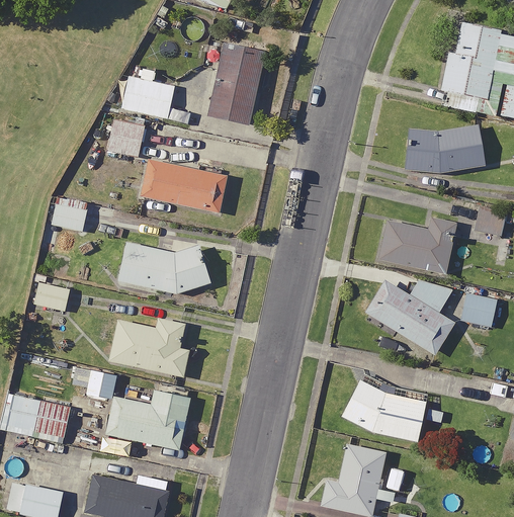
[(230,0),(198,0),(223,14),(230,0)]
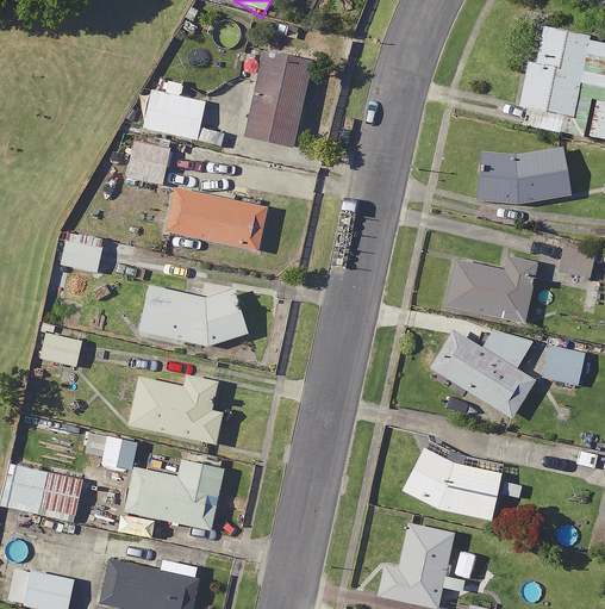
[(604,39),(541,25),(534,61),(528,60),(513,120),(604,141),(604,39)]
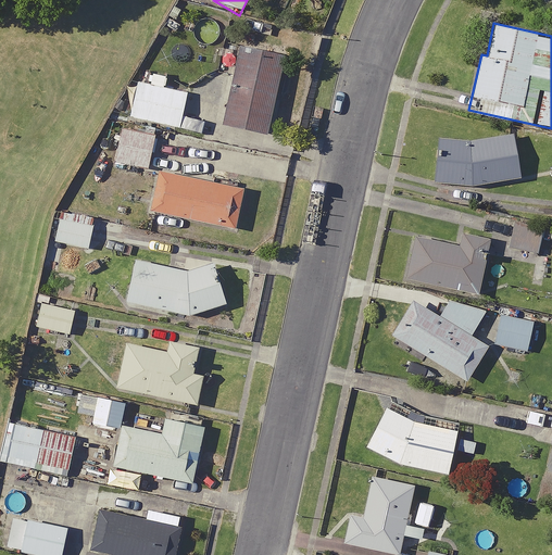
[(284,54),(240,46),(224,125),(267,135),(284,54)]
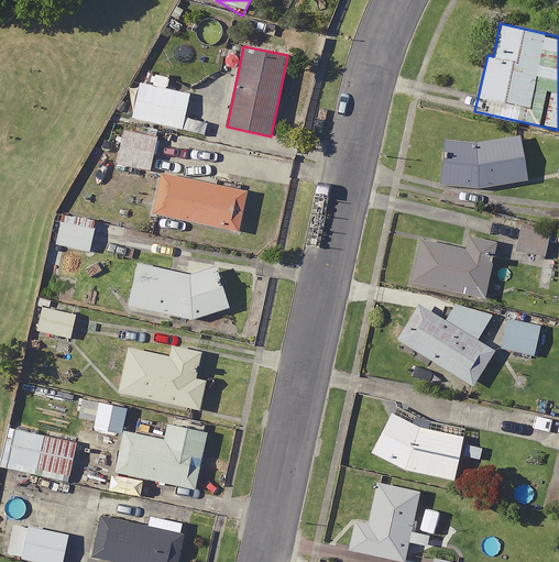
[(189,94),(139,83),(131,119),(182,130),(189,94)]
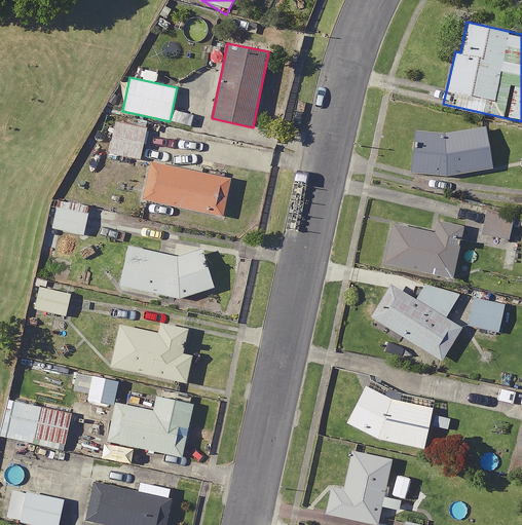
[(147,127),(114,121),(108,153),(140,160),(147,127)]
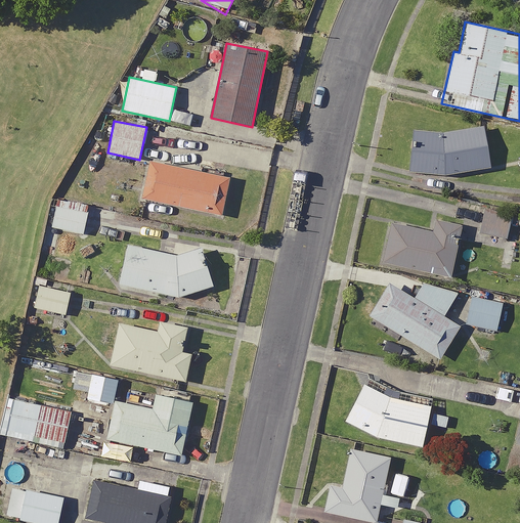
[(488,169),(483,127),(410,136),(416,174),(433,172),(433,176),(488,169)]
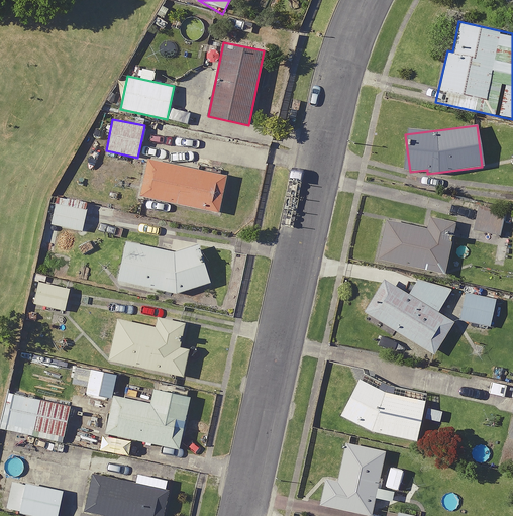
[(225,176),(146,160),(138,197),(218,213),(225,176)]
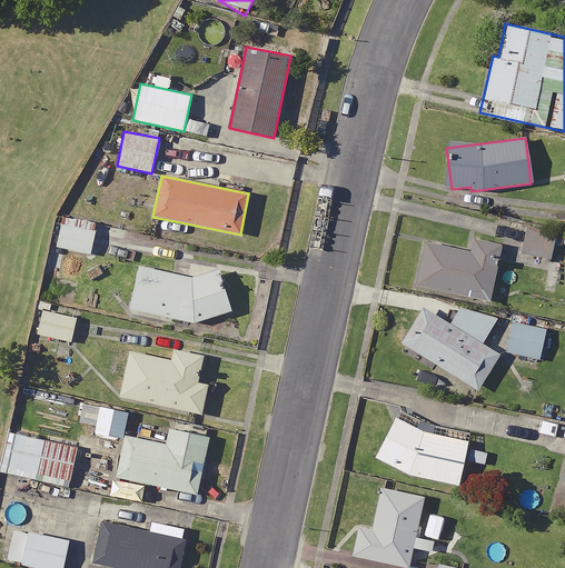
[(97,223),(58,216),(52,248),(91,255),(97,223)]
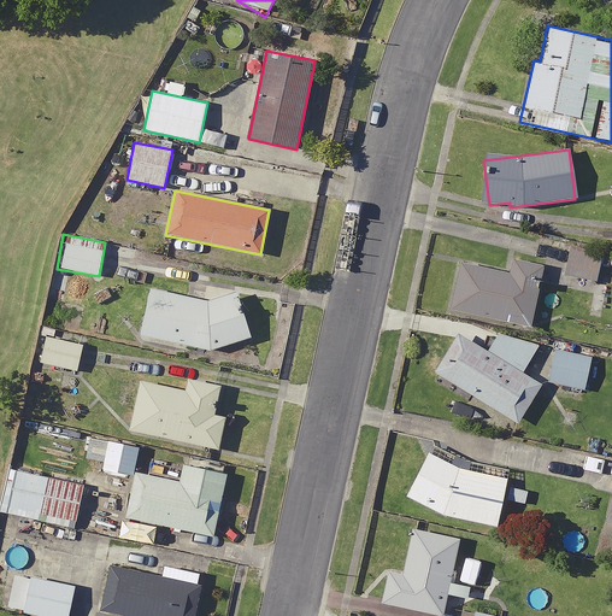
[(604,254),(565,245),(559,273),(596,281),(604,254)]
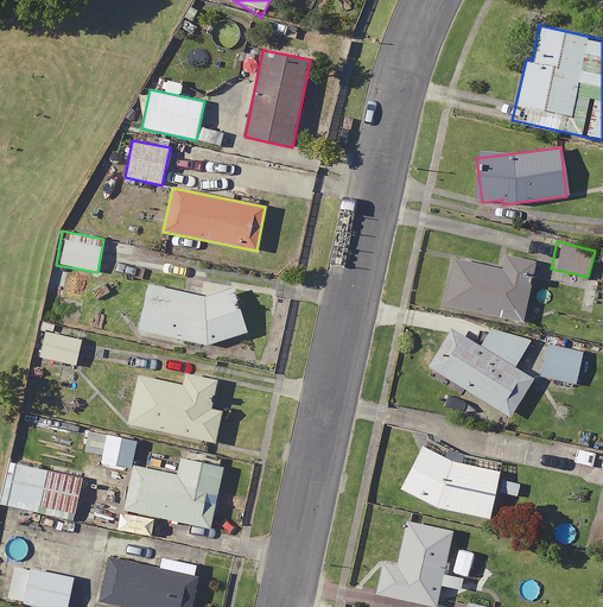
[(534,263),(501,255),(499,267),(454,257),(443,304),(521,322),(534,263)]
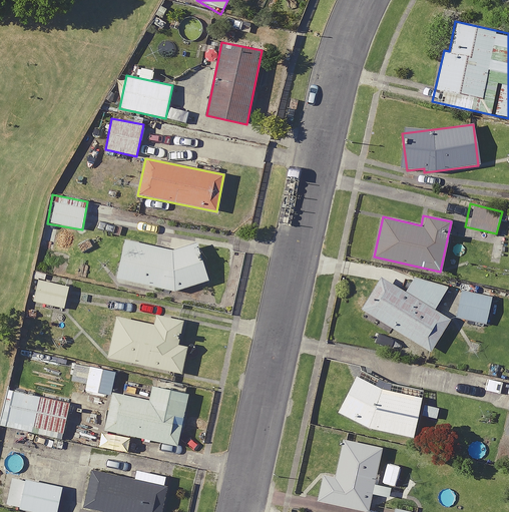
[(174,249),(123,240),(116,280),(175,291),(207,281),(196,248),(175,244),(174,249)]
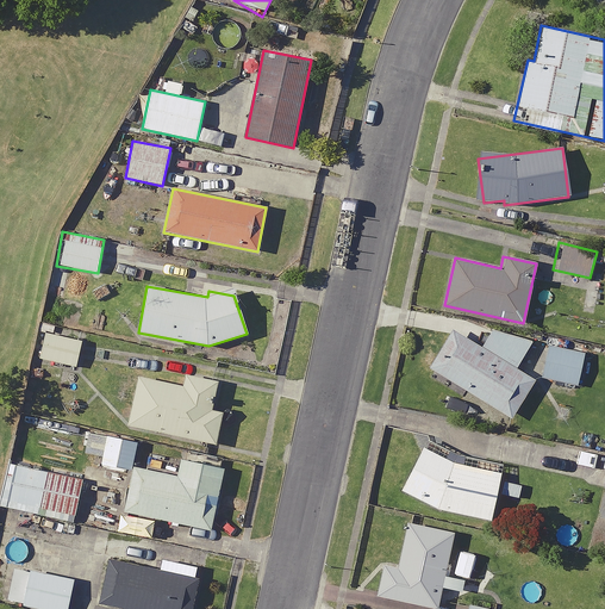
[(525,337),(493,335),(486,345),(457,327),(431,367),(513,420),(537,381),(518,370),(535,343),(525,337)]
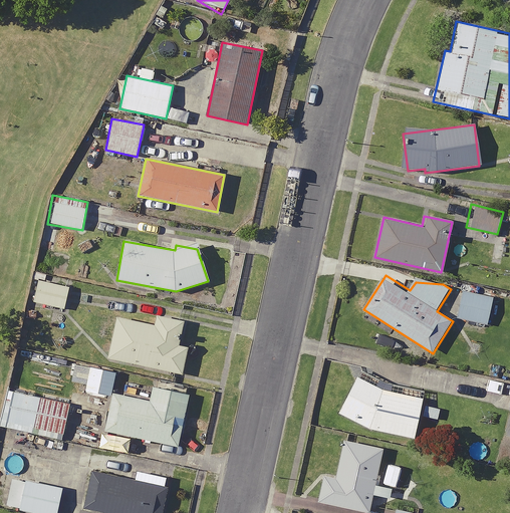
[(68,286),(39,279),(34,303),(63,309),(68,286)]
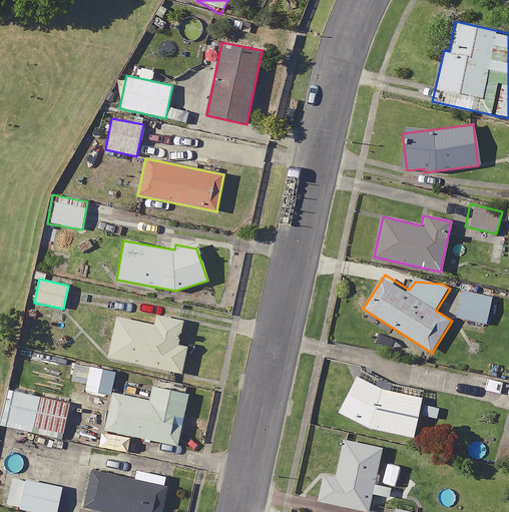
[(493,297),(462,291),(456,318),(487,325),(493,297)]
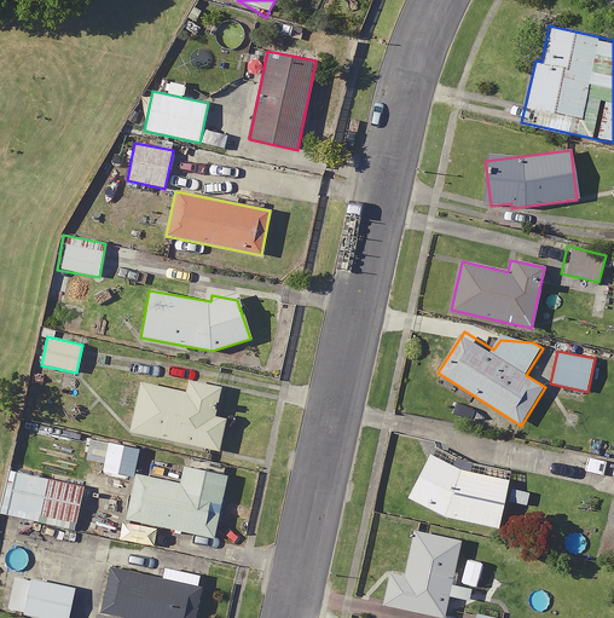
[(219,390),(186,382),(184,393),(142,383),(131,432),(218,451),(225,417),(213,415),(219,390)]
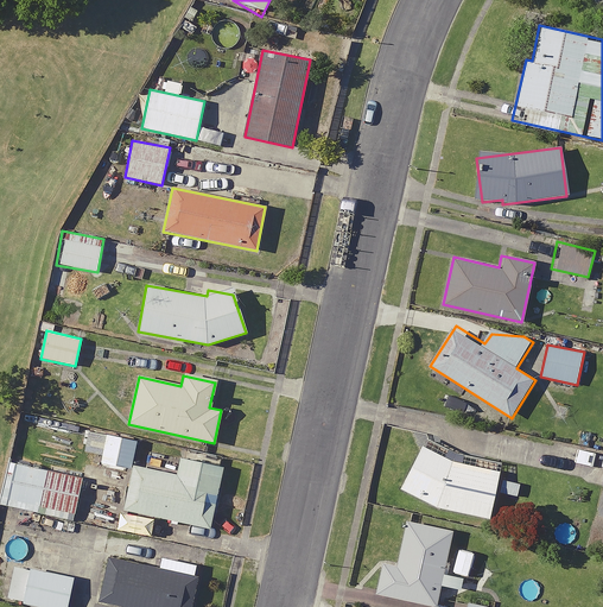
[(137,438),(107,434),(101,462),(131,468),(137,438)]
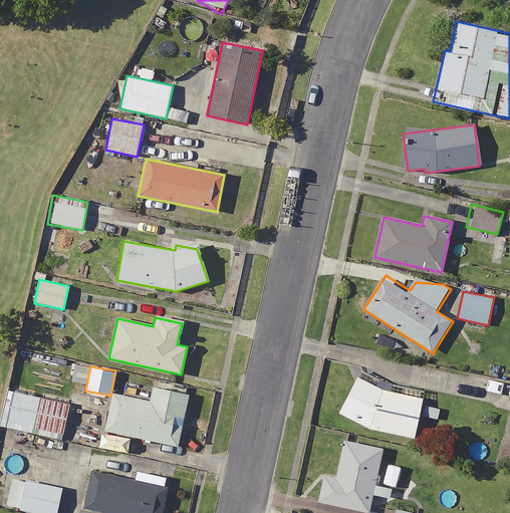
[(427,392),(355,368),(335,414),(371,431),(414,440),(427,392)]
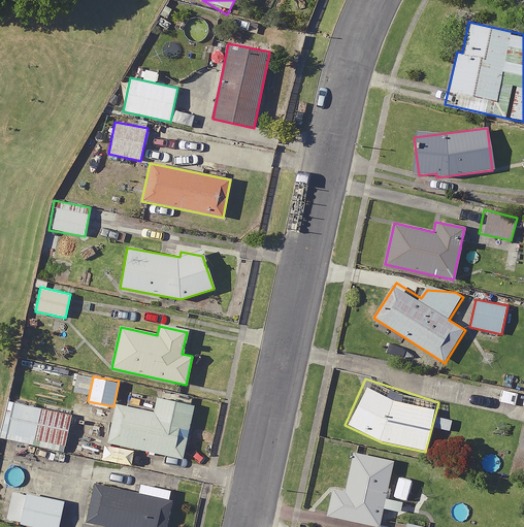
[(194,401),(158,394),(154,413),(117,405),(108,443),(183,458),(194,401)]
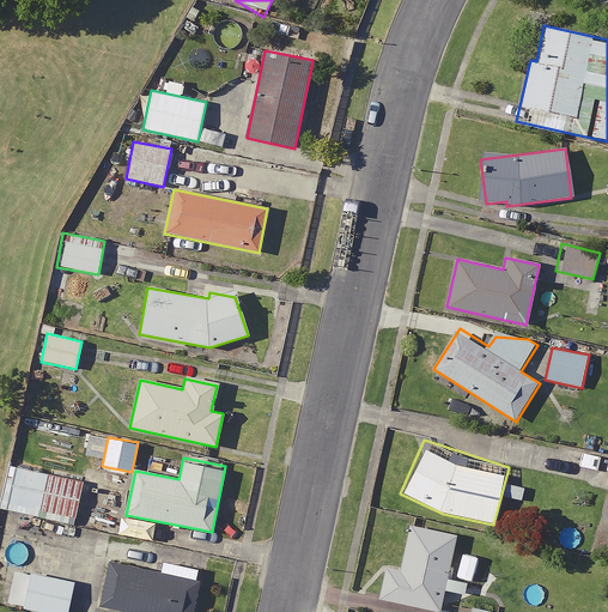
[(83,482),(11,465),(1,509),(72,525),(83,482)]
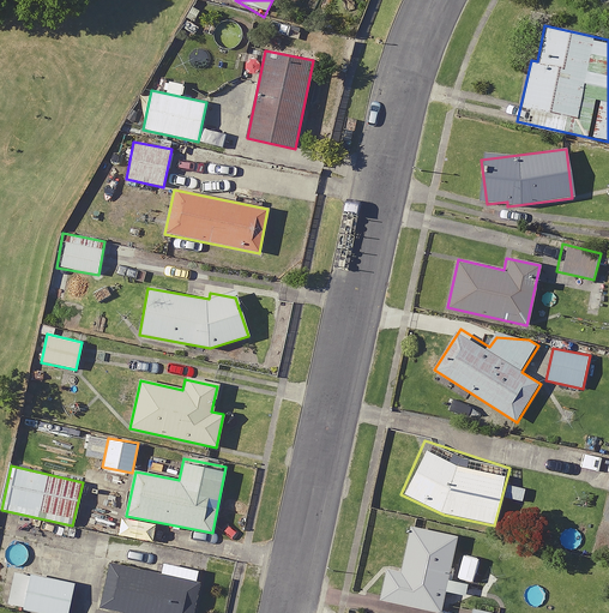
[(457,536),(398,523),(381,600),(434,612),(439,612),(457,536)]
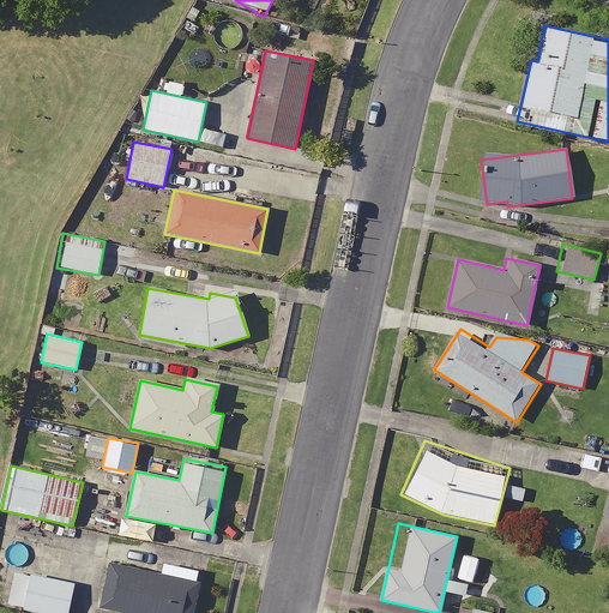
[(192,612),(199,581),(113,564),(103,610),(120,612),(192,612)]
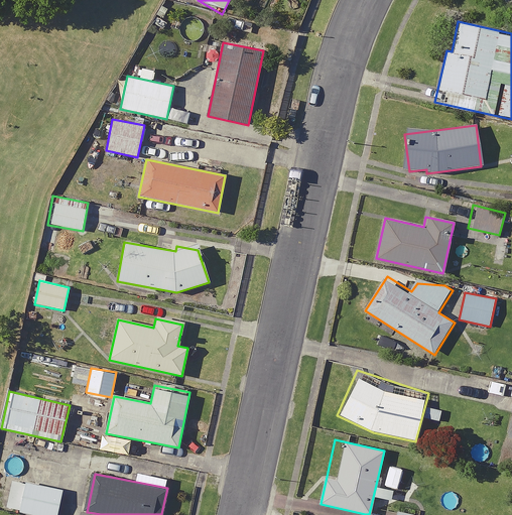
[(56,514),(61,490),(12,481),(6,510),(32,514),(56,514)]
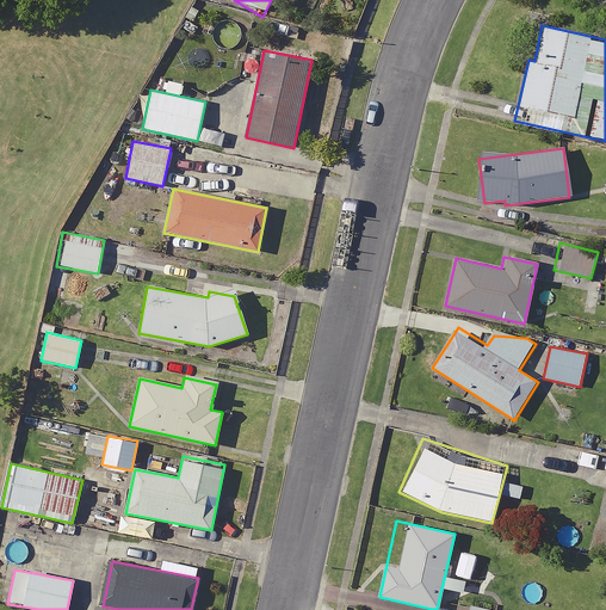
All buildings are outlined.
